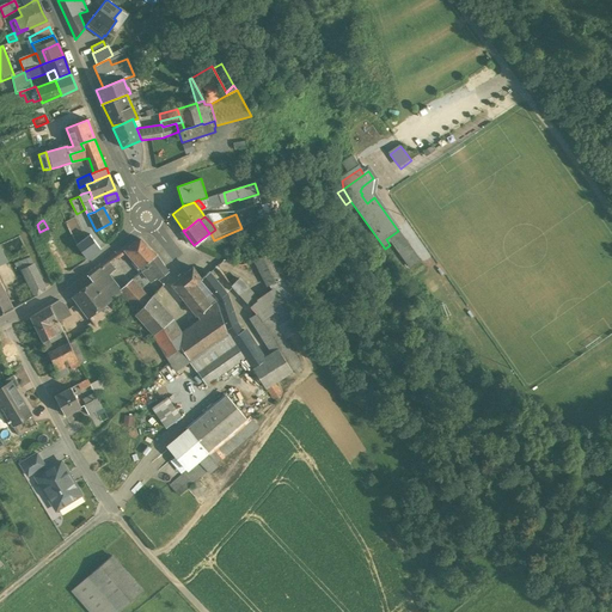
[(85,238),(78,224),(68,228),(77,244),(87,259),(101,250),(90,234),(85,238)]
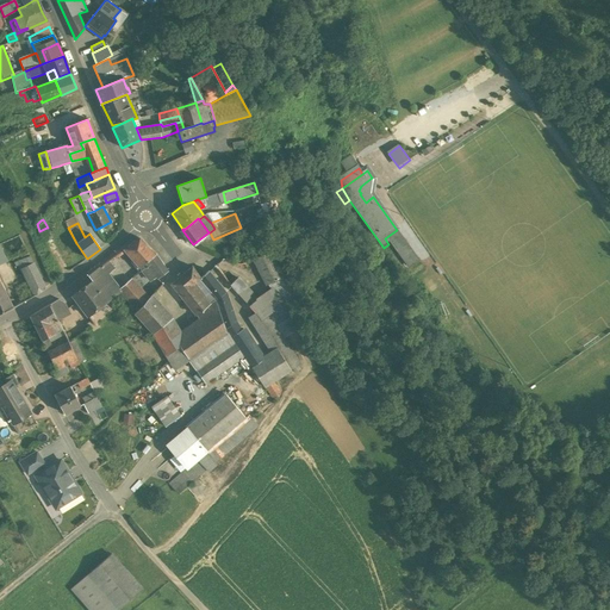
[(38,231),(44,242),(53,238),(47,228),(39,231),(38,231)]
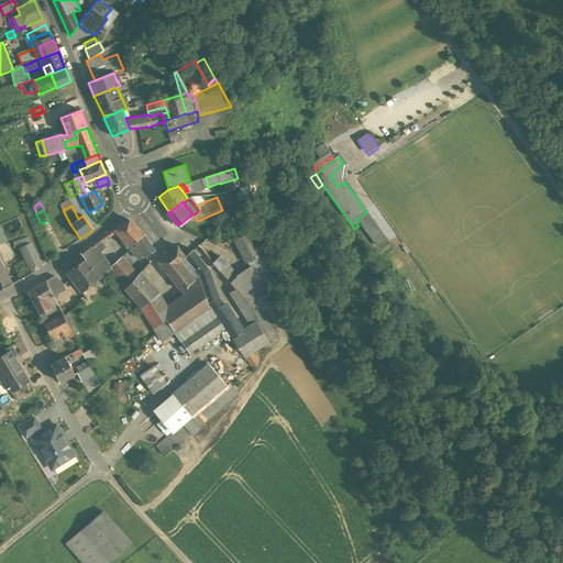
[(129,220),(114,230),(128,246),(134,242),(134,241),(142,233),(138,228),(129,220)]
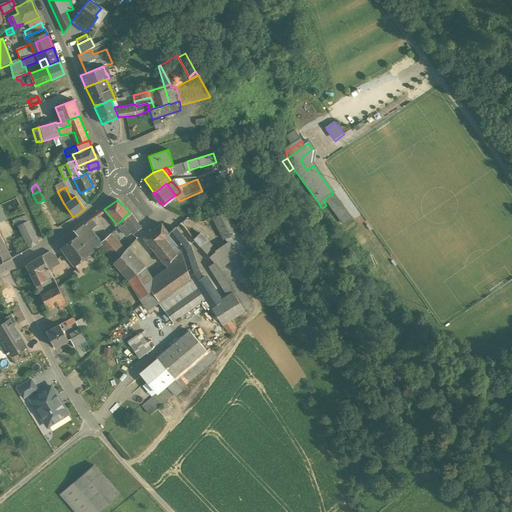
[(227,238),(239,232),(229,211),(212,218),(223,240),(227,238)]
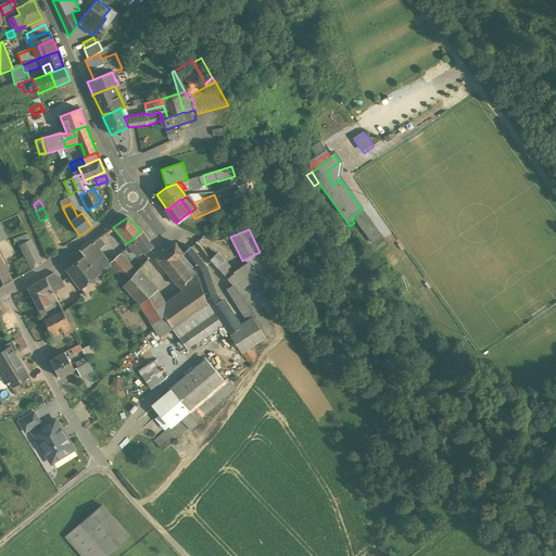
[(143,235),(140,230),(133,238),(136,242),(144,252),(146,253),(153,247),(143,235)]
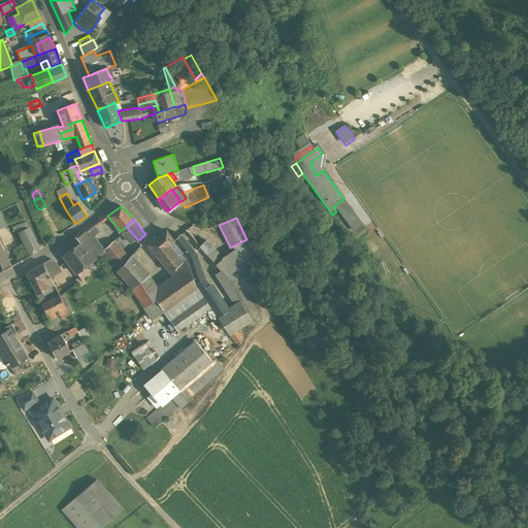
[(19,232),(29,228),(27,223),(17,226),(12,228),(14,231),(18,230),(19,232)]
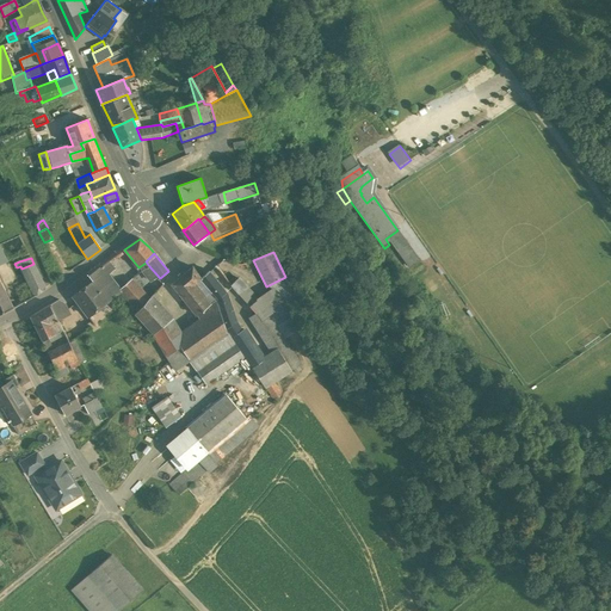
[(107,261),(88,276),(92,282),(92,281),(93,282),(99,277),(103,281),(106,276),(112,271),(109,266),(110,265),(107,261)]
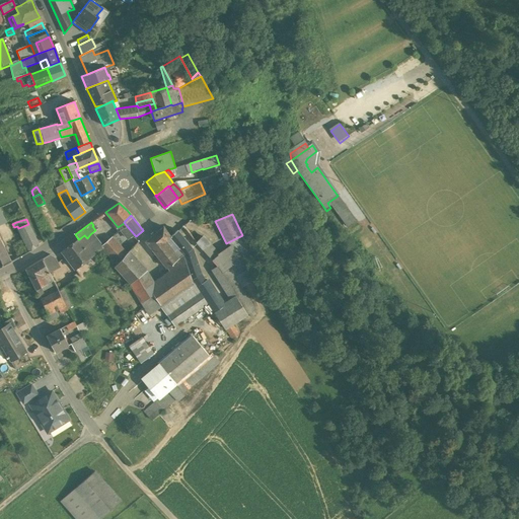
[(18,228),(18,229),(28,252),(30,251),(40,244),(29,224),(28,224),(18,228)]
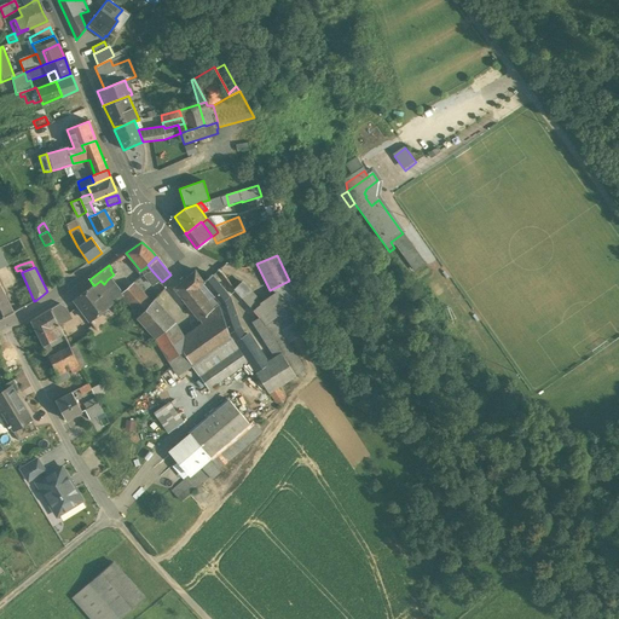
[(151,270),(144,275),(143,276),(152,287),(161,281),(151,270)]
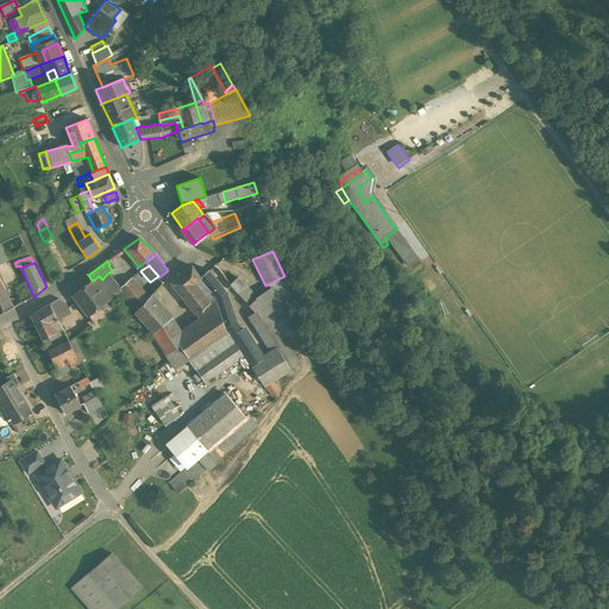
[(193,268),(186,272),(195,283),(200,280),(201,278),(193,268)]
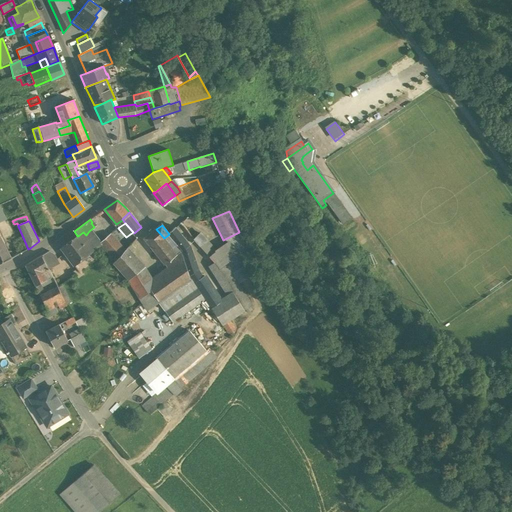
[(177,246),(182,251),(190,245),(176,227),(169,234),(168,235),(177,246)]
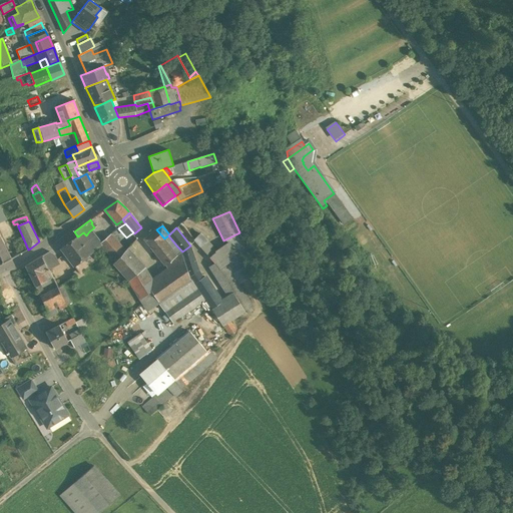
[(164,238),(156,229),(143,239),(164,266),(177,255),(173,250),(164,238)]
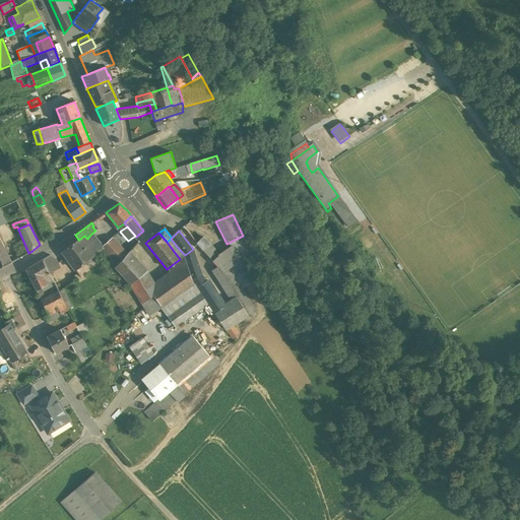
[(84,236),(79,240),(92,257),(102,247),(90,235),(87,239),(84,236)]
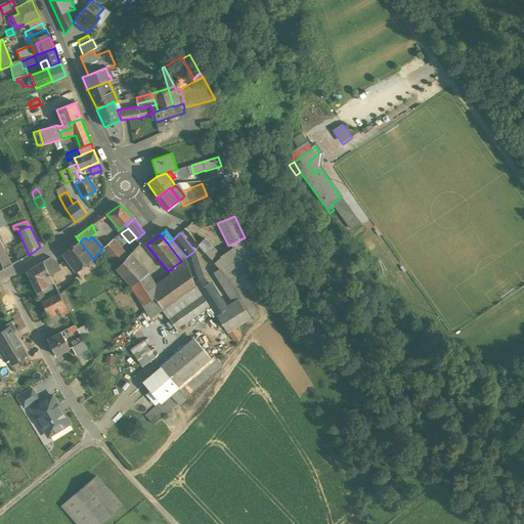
[(199,246),(213,262),(214,263),(220,258),(220,257),(222,256),(213,246),(206,237),(199,246)]
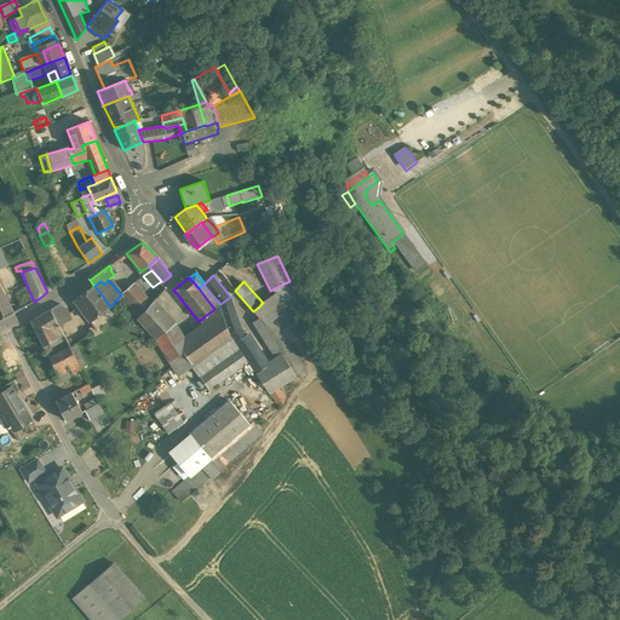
[(273,337),(281,332),(281,331),(306,316),(290,281),(275,288),(276,293),(286,311),(267,326),(273,337)]
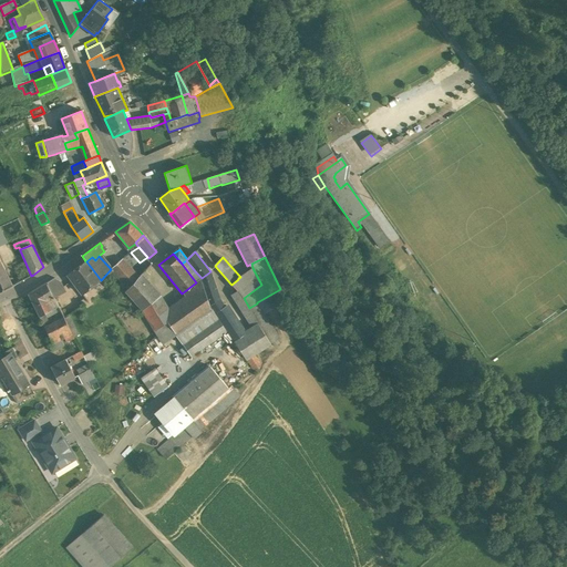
[(86,261),(85,260),(85,261),(68,275),(82,295),(101,280),(86,261)]
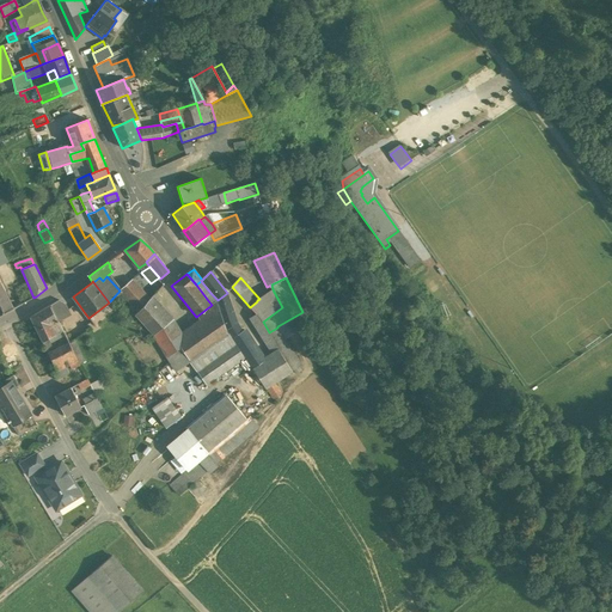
[(130,281),(120,291),(138,311),(148,300),(130,281)]
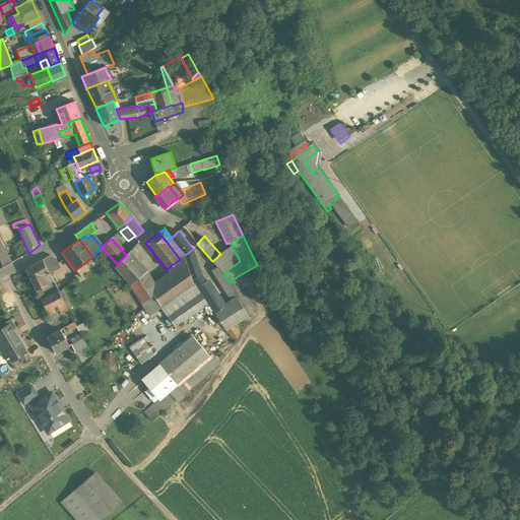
[(180,250),(171,239),(167,242),(176,254),(180,250)]
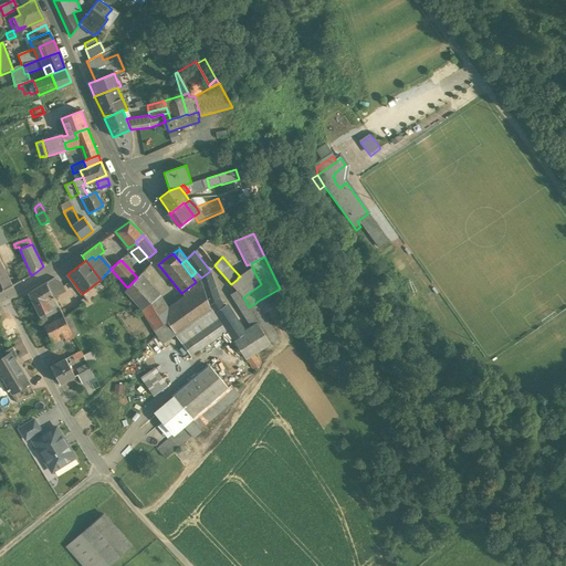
[(0,291),(11,286),(0,261),(0,291)]
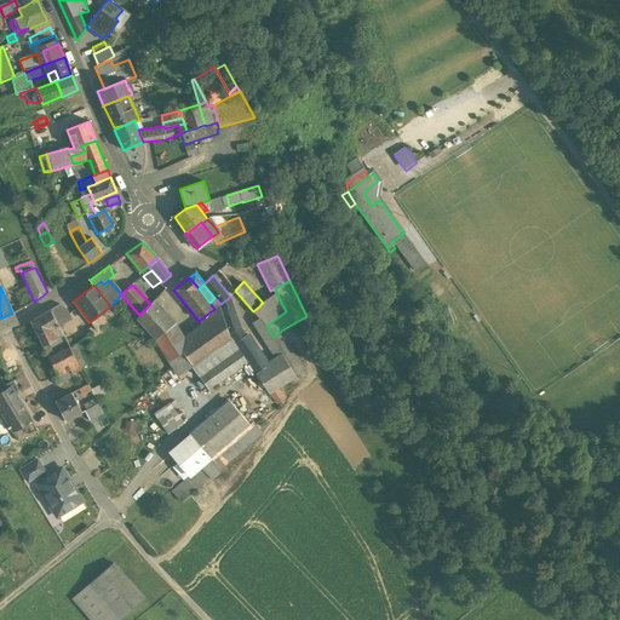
[(260,319),(267,326),(286,311),(276,293),(263,303),(260,304),(260,305),(253,311),(260,319)]
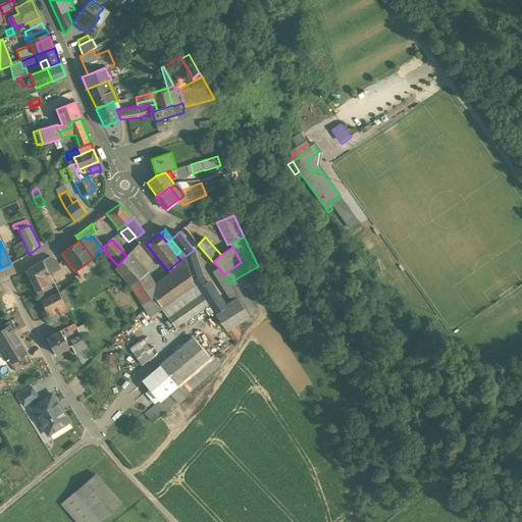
[(186,256),(185,257),(188,264),(190,269),(192,273),(194,278),(201,286),(208,282),(203,274),(194,250),(186,256)]
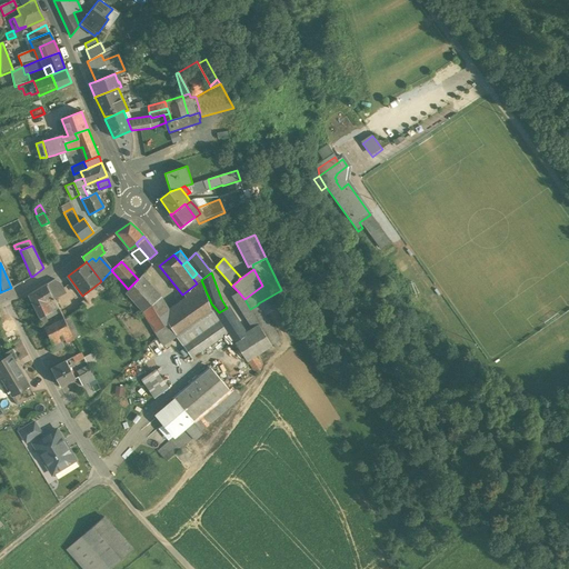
[(197,273),(192,278),(197,283),(201,280),(202,279),(197,273)]
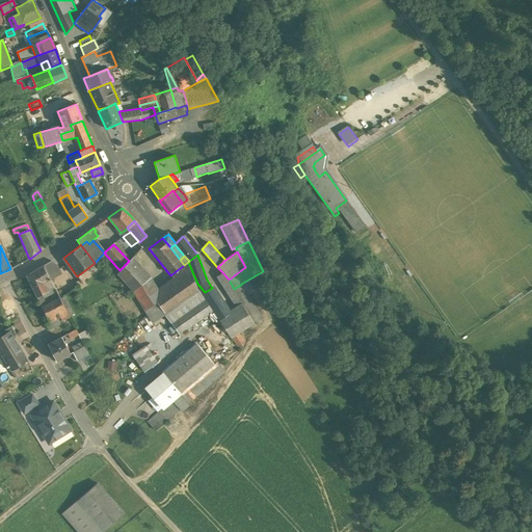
[(165,315),(154,296),(135,270),(140,266),(133,257),(117,274),(133,292),(153,323),(165,315)]
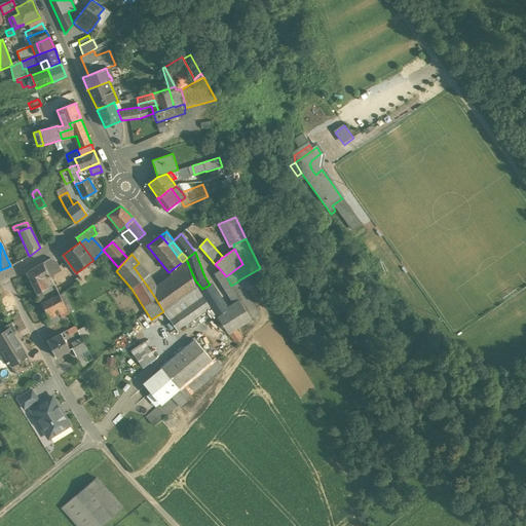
[(57,262),(54,261),(50,258),(42,263),(49,277),(62,271),(57,262)]
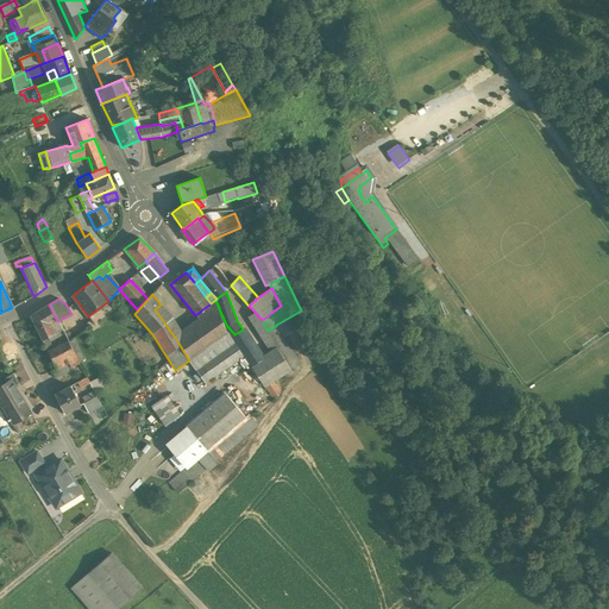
[(219,308),(215,300),(211,303),(195,315),(201,321),(176,339),(189,360),(196,370),(238,340),(234,334),(226,325),(224,319),(221,314),(219,308)]
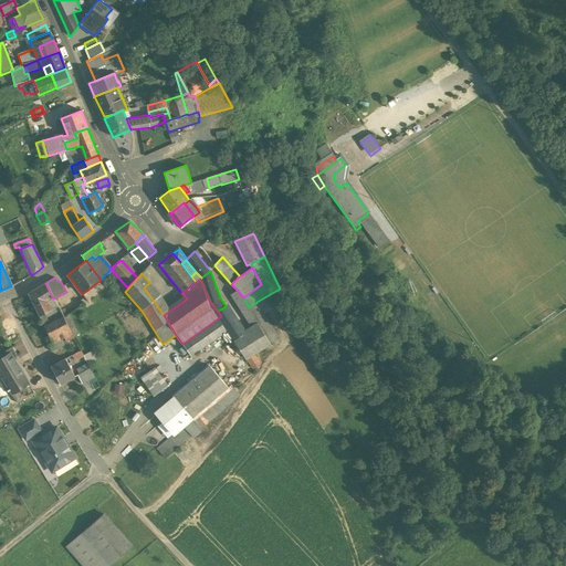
[(45,283),(29,294),(39,315),(44,313),(58,306),(53,299),(45,283)]
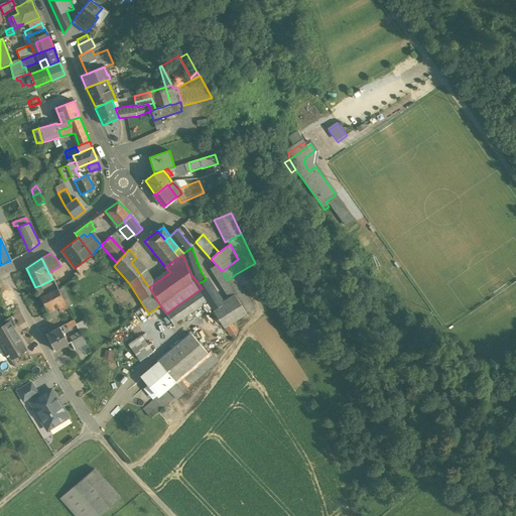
[(208,260),(213,267),(217,265),(211,259),(210,258),(208,260)]
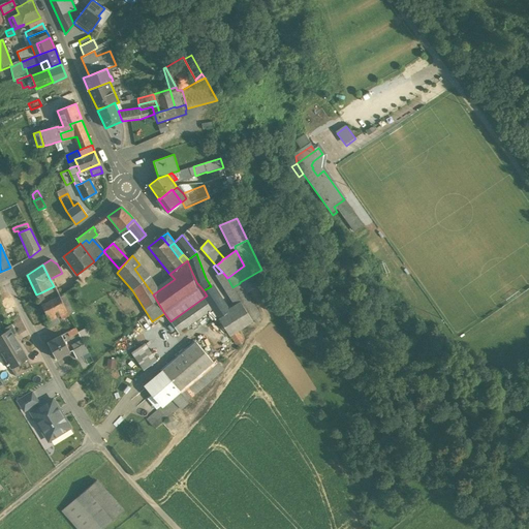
[(261,270),(240,282),(240,283),(247,292),(250,291),(268,282),(261,270)]
